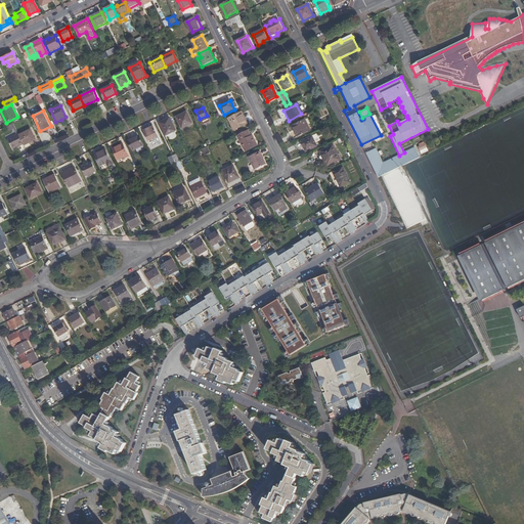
[(177,117),(183,128),(192,123),(186,113),(177,117)]
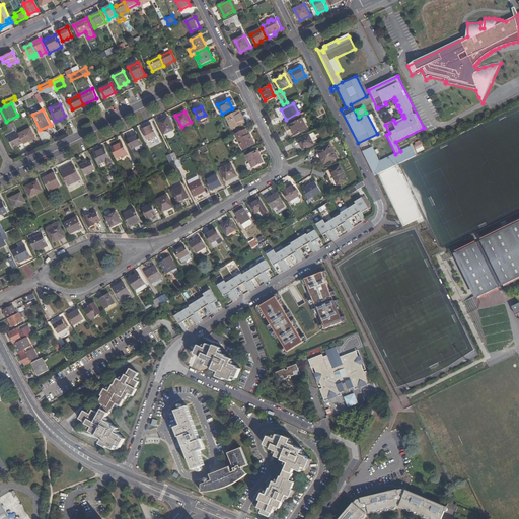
[(245,123),(243,119),(242,120),(238,113),(227,118),(233,130),(245,123)]
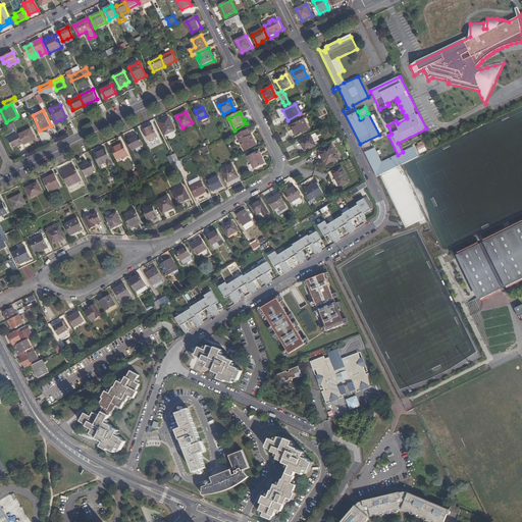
[(159,122),(165,135),(175,129),(169,117),(159,122)]
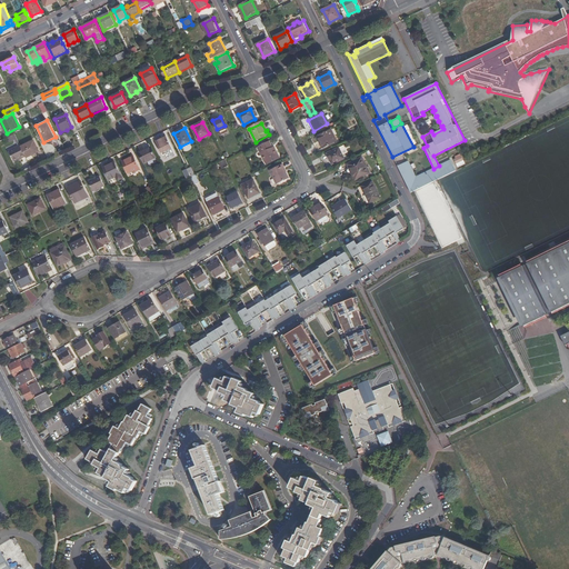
[(331,130),(317,137),(323,148),(337,141),(331,130)]
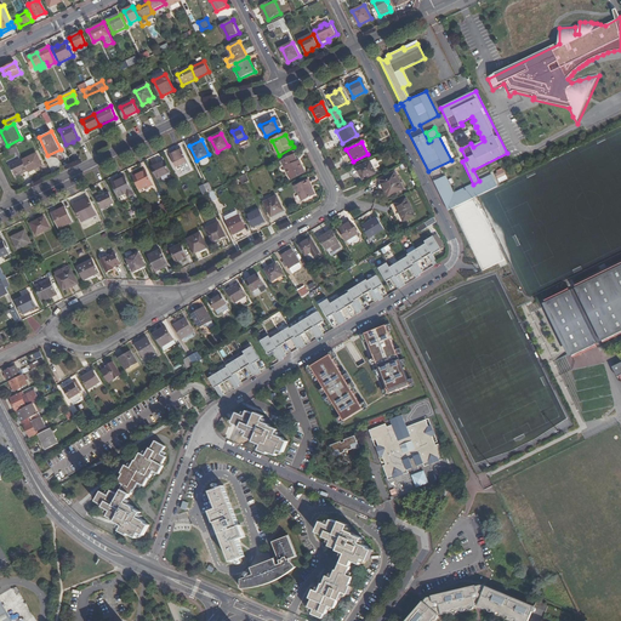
[(172,154),(177,166),(189,161),(183,149),(172,154)]
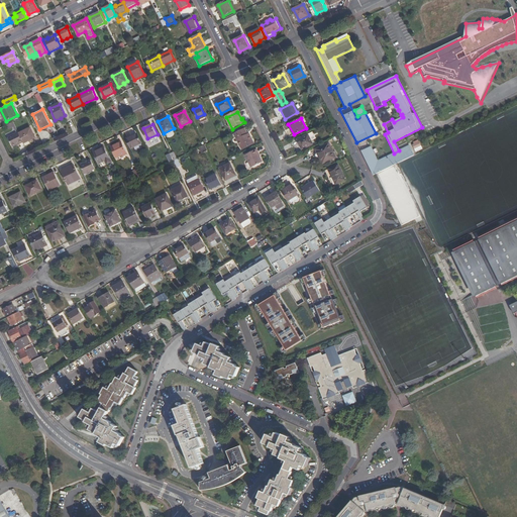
[(23,142),(24,145),(26,143),(28,140),(35,137),(30,127),(18,133),(23,142)]
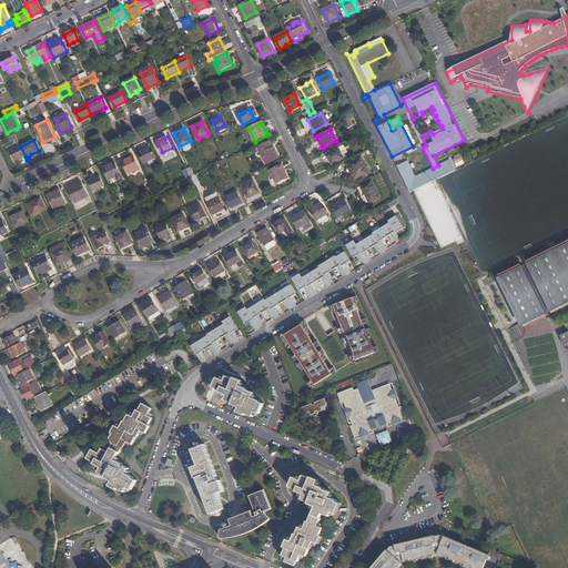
[(280,158),(274,148),(273,148),(271,142),(259,148),(267,164),(280,158)]
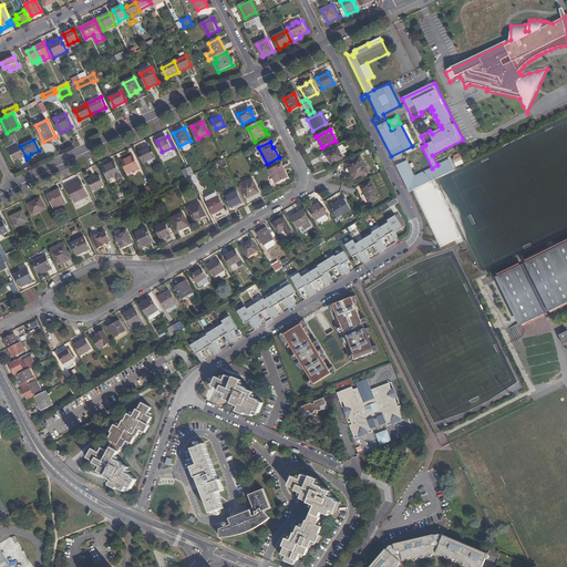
[(26,156),(20,146),(20,145),(9,151),(13,161),(18,158),(20,157),(21,158),(26,156)]
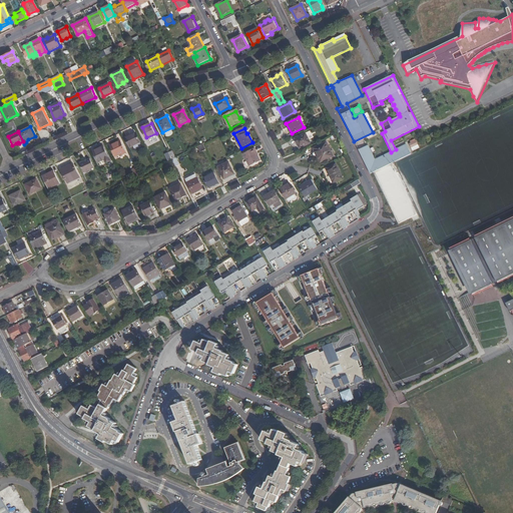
[(131,147),(141,142),(136,133),(126,138),(131,147)]
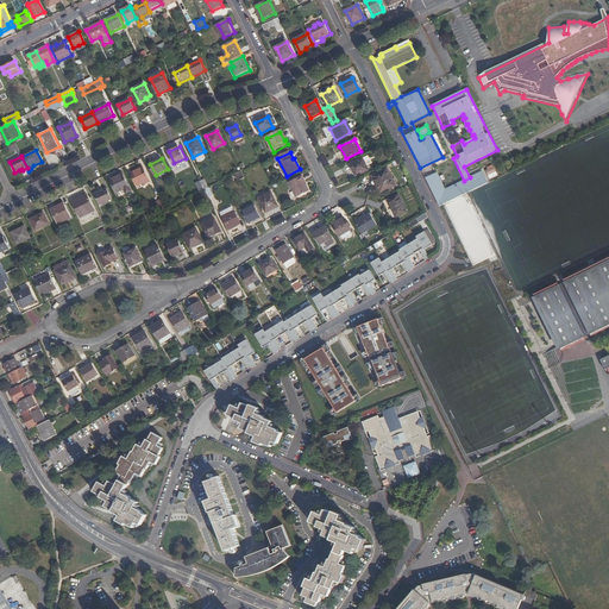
[(356,176),(369,170),(363,158),(350,164),(356,176)]
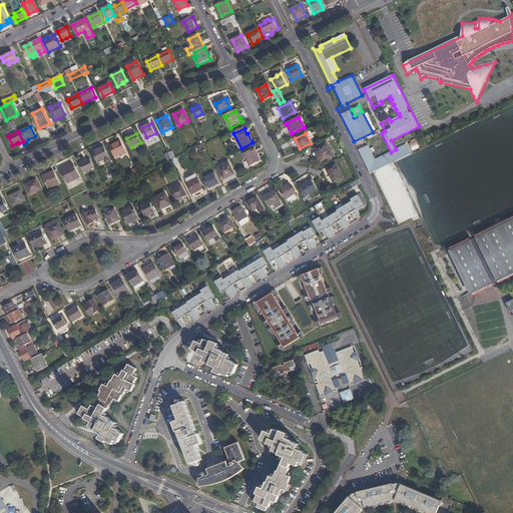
[(115,144),(115,143),(110,146),(116,157),(126,152),(121,142),(115,144)]
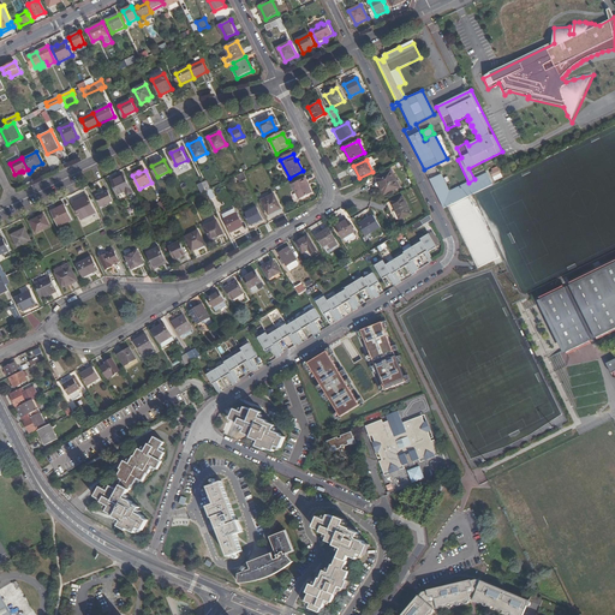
[(390,171),(376,178),(378,183),(380,183),(384,192),(399,186),(390,171)]
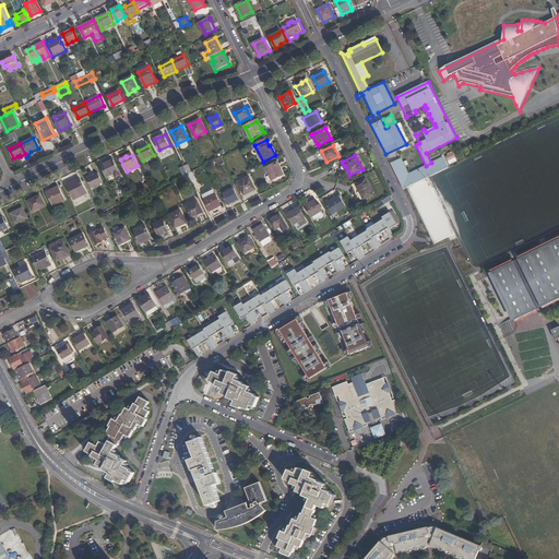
[(219,166),(225,164),(222,156),(216,159),(219,166)]
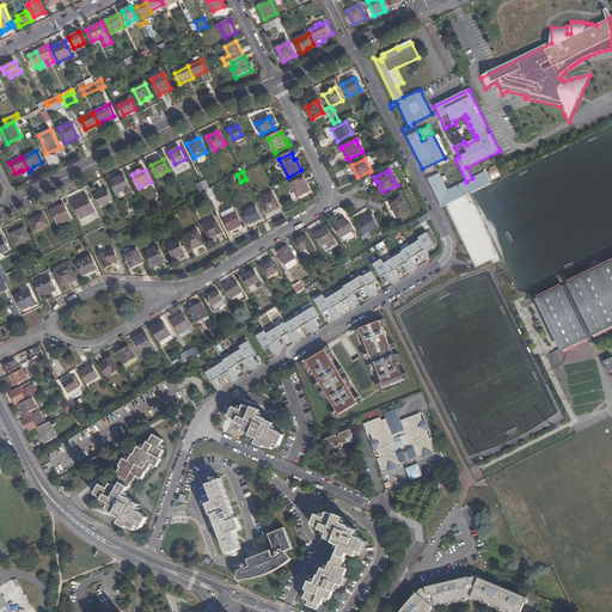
[(446,195),(487,175),(485,172),(472,178),(466,182),(448,190),(439,173),(436,175),(446,195)]
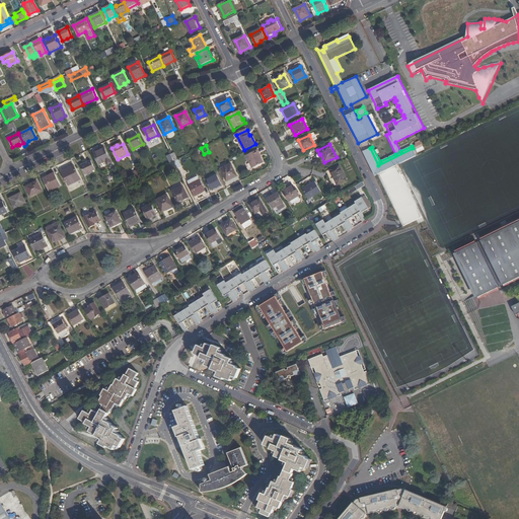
[(94,153),(100,164),(104,162),(106,162),(107,165),(112,163),(104,148),(94,153)]
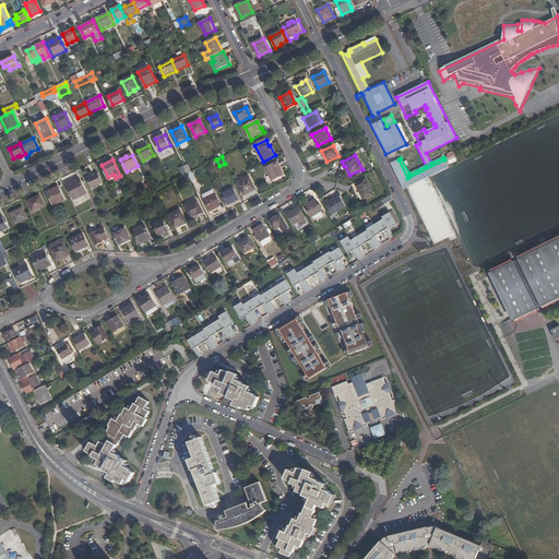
[(391,164),(404,190),(407,188),(449,167),(444,159),(407,178),(399,159),(391,164)]
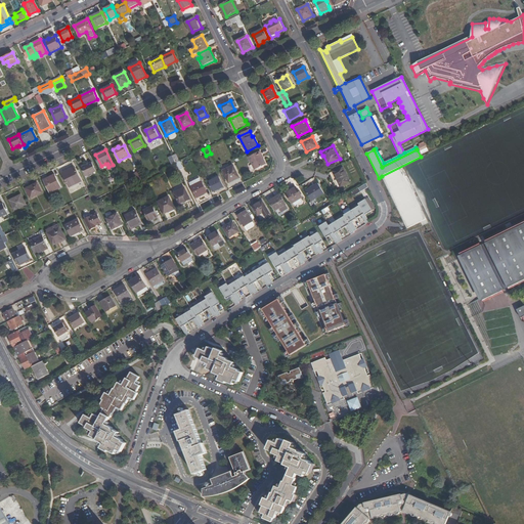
[(260,156),(261,155),(259,151),(248,157),(254,170),(265,165),(262,159),(260,156)]
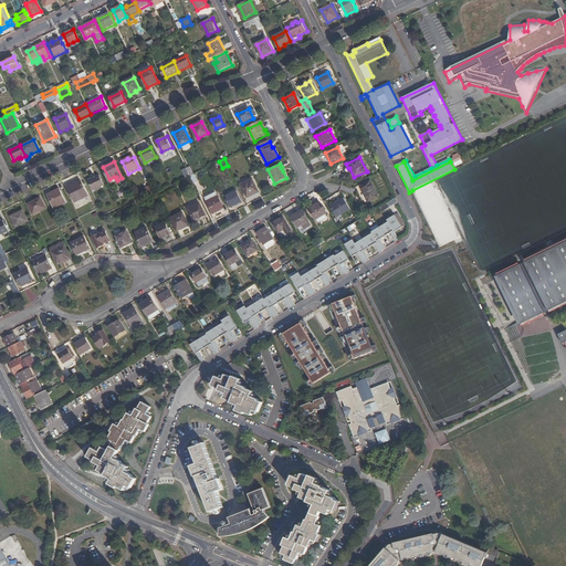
[(93,191),(104,186),(98,176),(87,180),(93,191)]
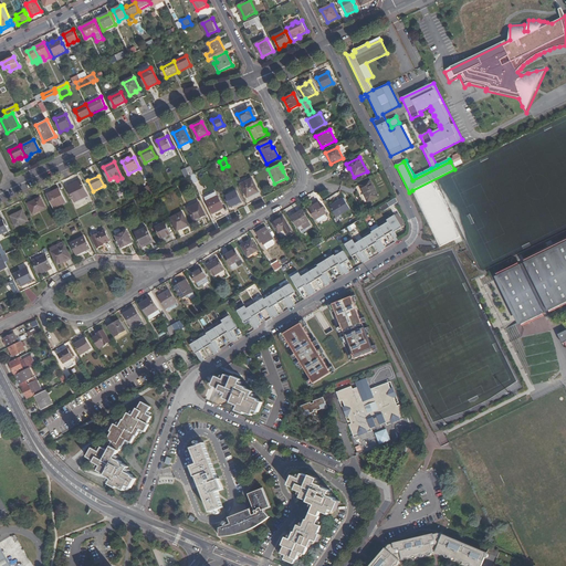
[(240,184),(247,197),(258,191),(252,178),(240,184)]
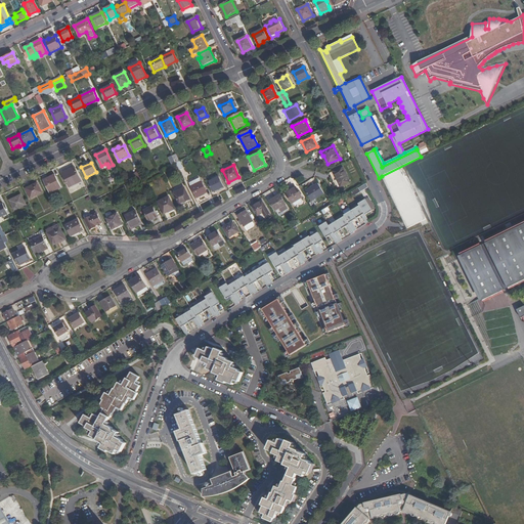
[(332,171),(335,178),(336,177),(340,186),(350,181),(342,166),(332,171)]
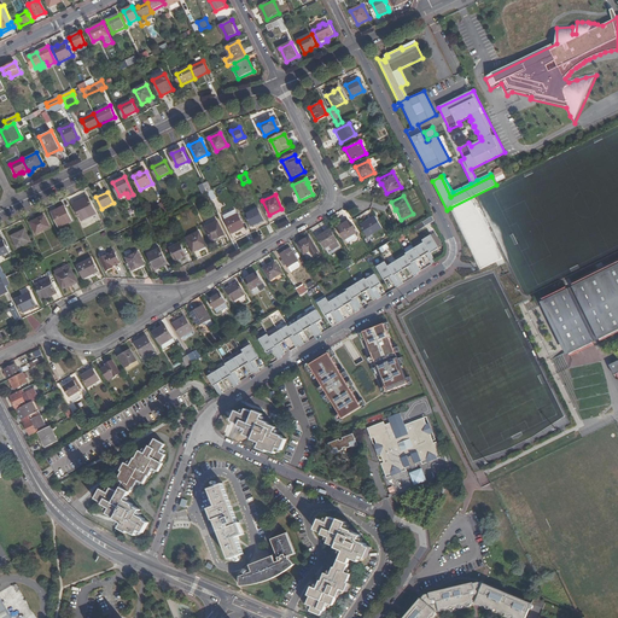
[(87,198),(85,199),(74,205),(81,221),(95,214),(87,198)]
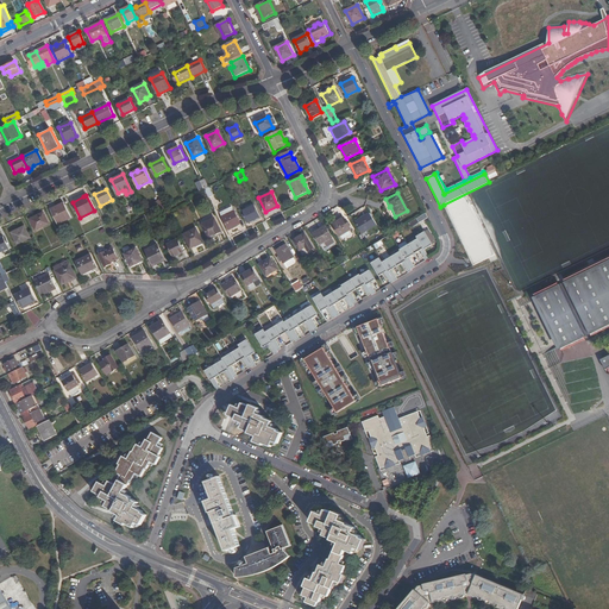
[(155,203),(159,212),(163,209),(167,208),(163,199),(155,203)]
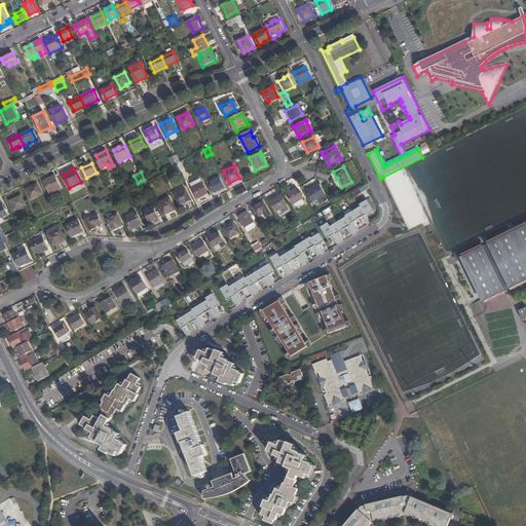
[(43,181),(48,192),(61,187),(54,176),(43,181)]
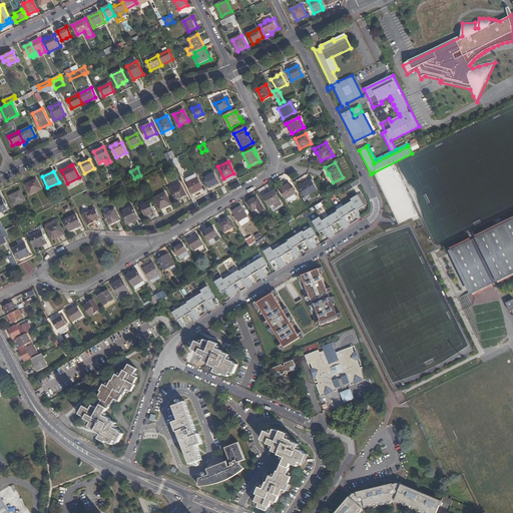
[(205,177),(209,186),(219,182),(214,172),(205,177)]
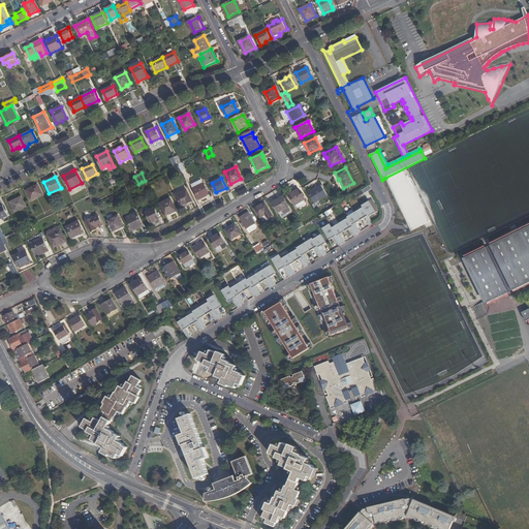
[(201,195),(209,191),(204,182),(193,187),(199,198),(203,197),(201,195)]
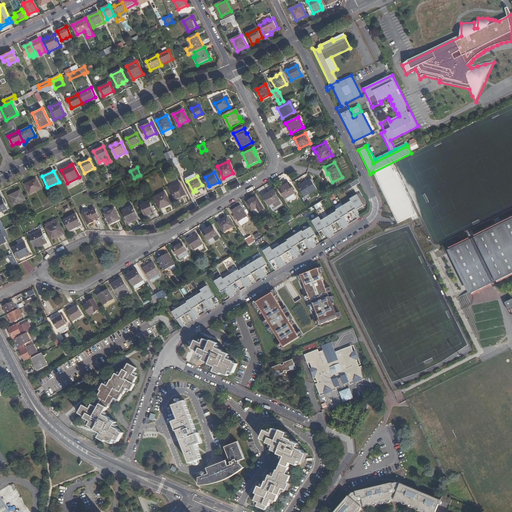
[(298,185),(304,194),(316,186),(310,177),(298,185)]
